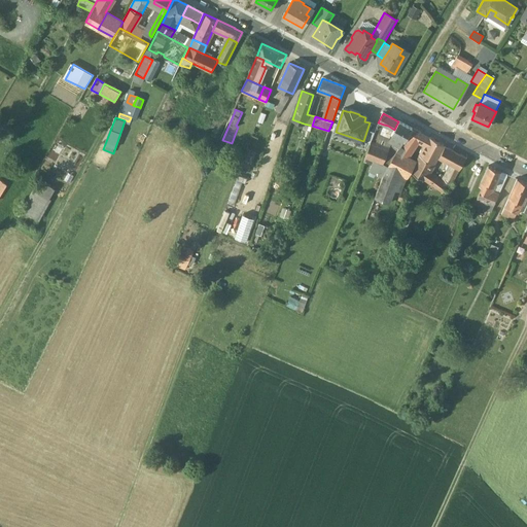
[(412,129),(398,121),(394,130),(395,130),(390,138),(393,141),(399,146),(401,147),(412,129)]
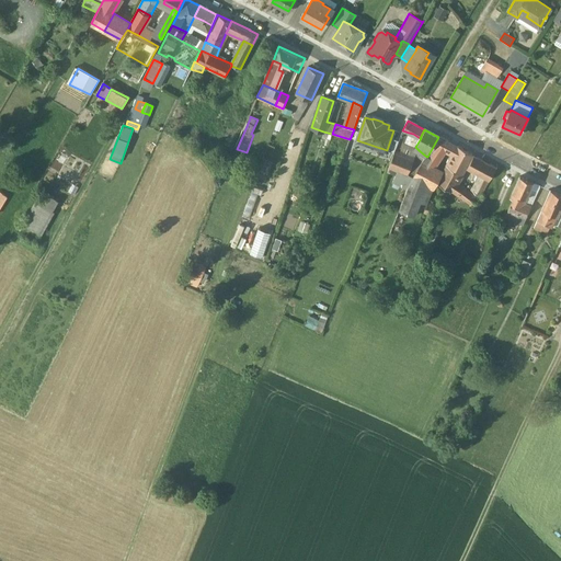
[(401,134),(393,130),(387,150),(393,152),(395,151),(401,134)]
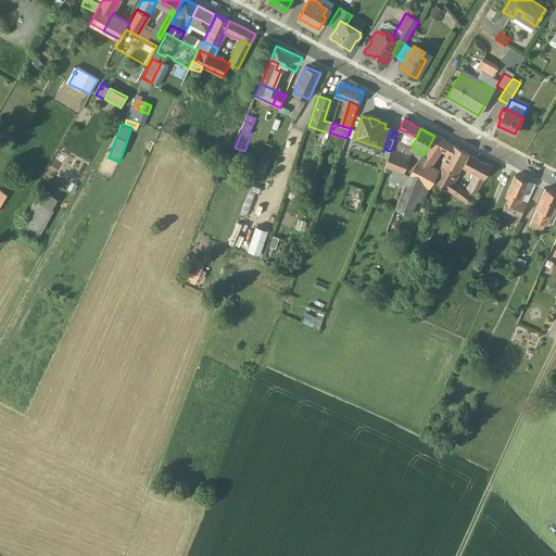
[(405,131),(399,129),(397,133),(391,150),(395,151),(404,134),(405,131)]
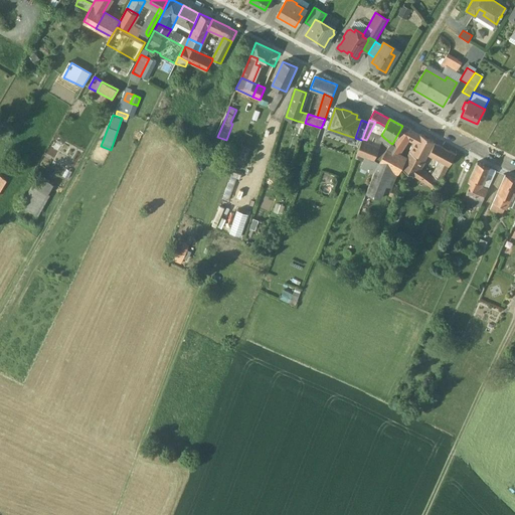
[(402,126),(392,144),(390,143),(387,148),(399,154),(409,139),(416,142),(419,135),(402,126)]
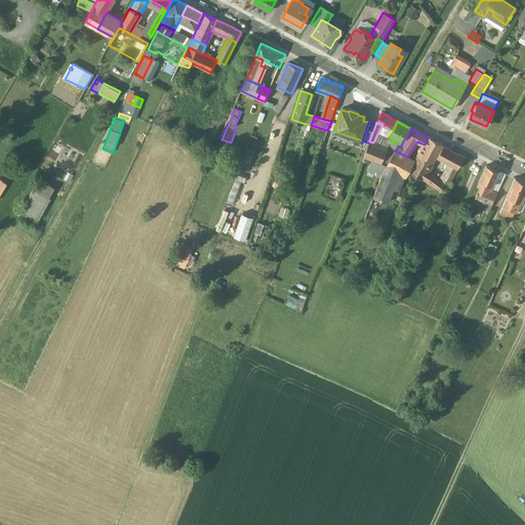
[(425,145),(418,156),(432,164),(442,146),(428,137),(425,145)]
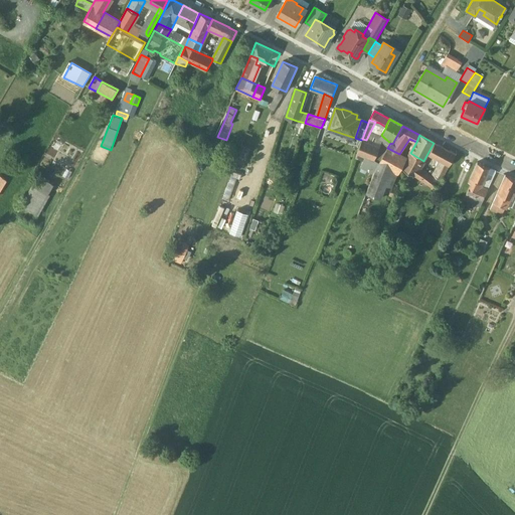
[(390,143),(384,138),(380,143),(387,148),(390,143)]
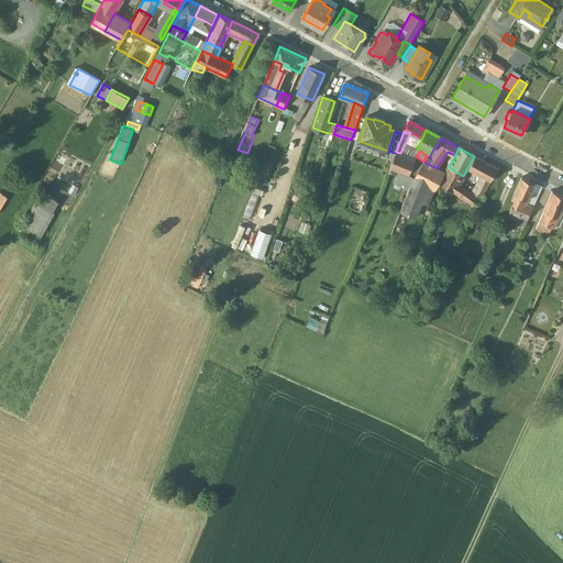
[(400,153),(396,152),(395,153),(390,167),(399,172),(409,175),(416,159),(400,153)]
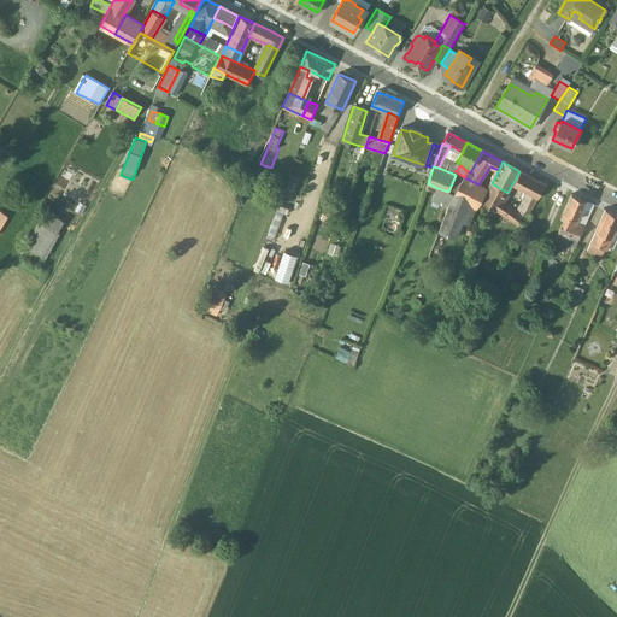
[(521,171),(515,184),(530,194),(539,181),(521,171)]
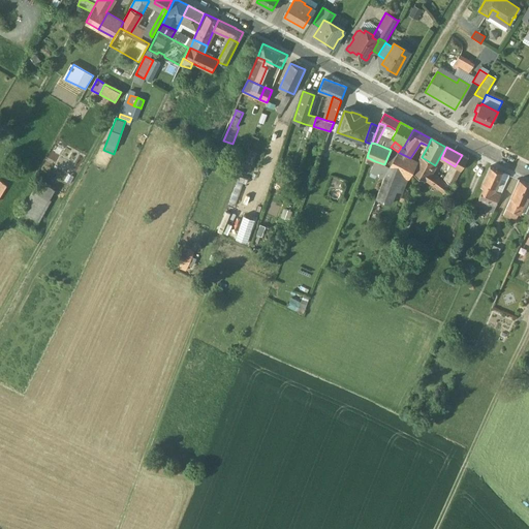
[(410,158),(398,152),(394,157),(390,166),(389,167),(409,179),(412,173),(418,162),(410,158)]
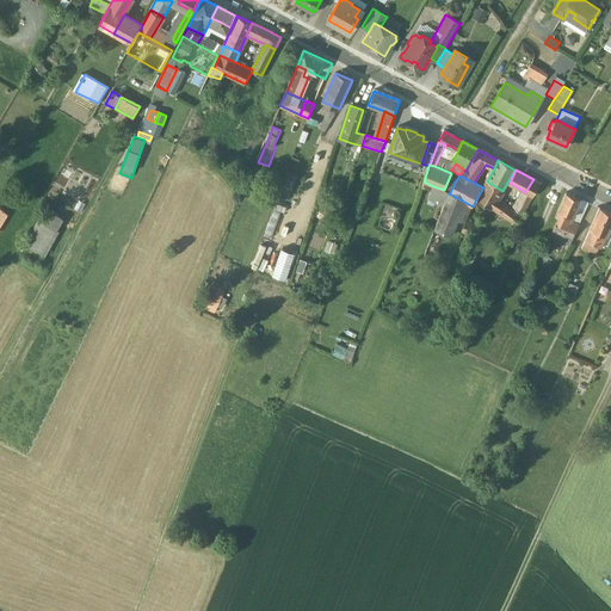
[(534,179),(525,192),(528,193),(534,197),(541,183),(534,179)]
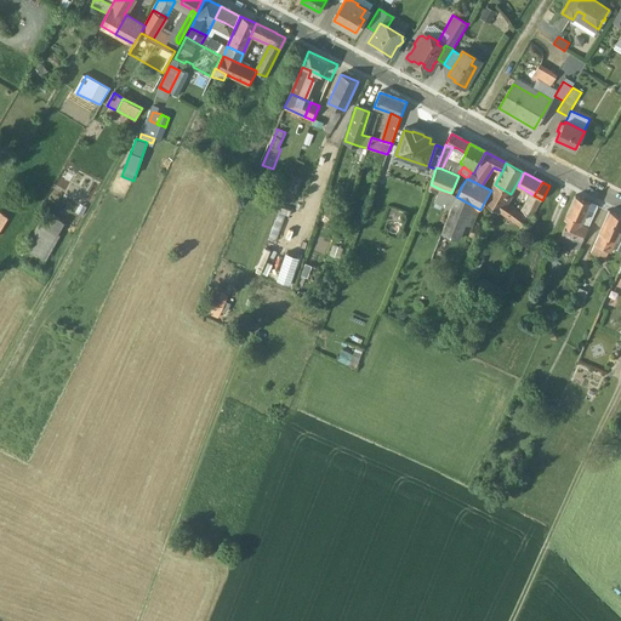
[(261,204),(267,188),(254,183),(248,198),(261,204)]
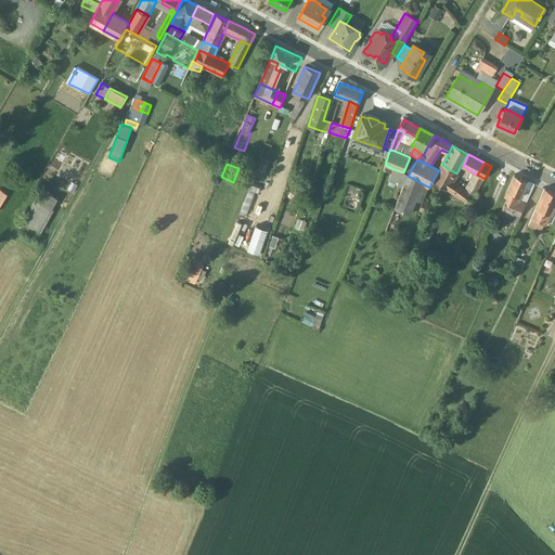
[(456,173),(442,165),(439,170),(433,181),(447,190),(452,182),(451,181),(456,173)]
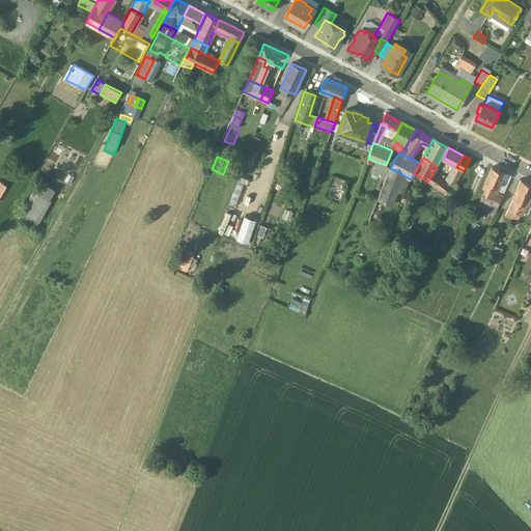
[(386,165),(376,162),(371,174),(385,180),(390,168),(391,167),(386,165)]
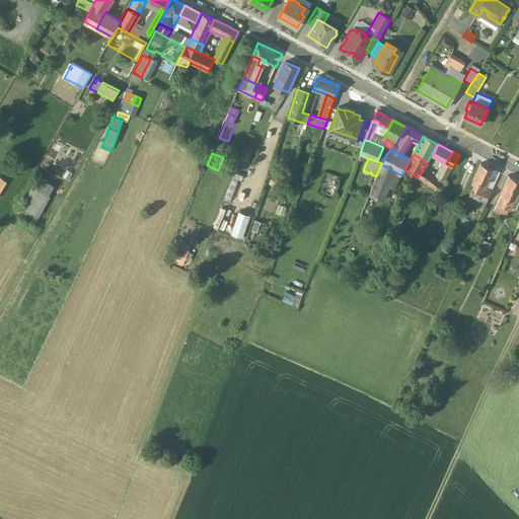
[(401,175),(381,164),(376,176),(369,196),(383,201),(389,188),(394,190),(401,175)]
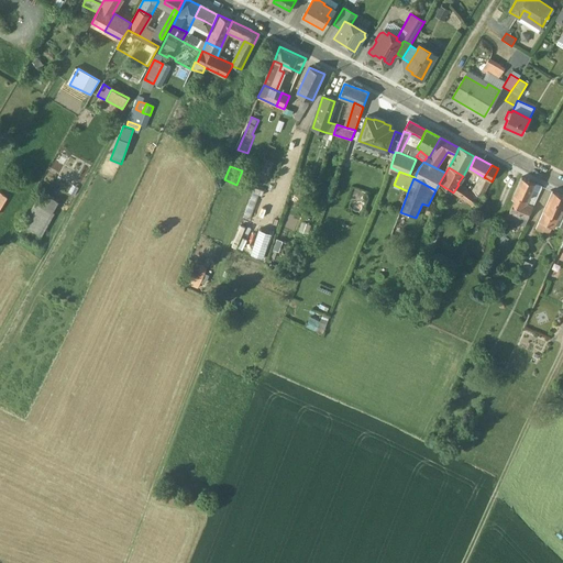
[(486,178),(476,197),(481,200),(492,181),(486,178)]
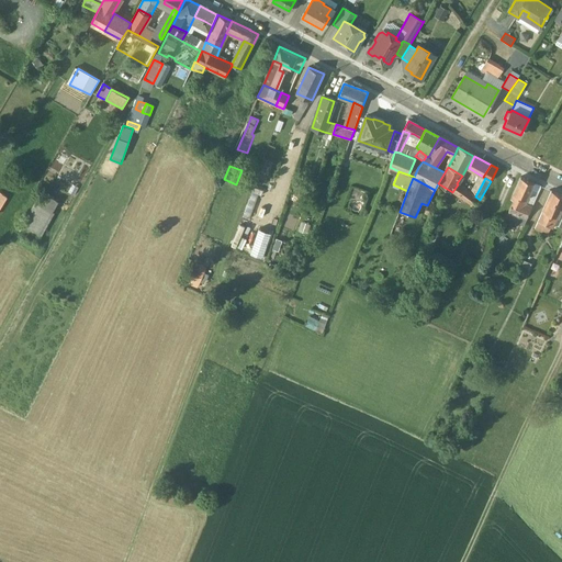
[(535,183),(521,178),(515,194),(527,200),(535,183)]
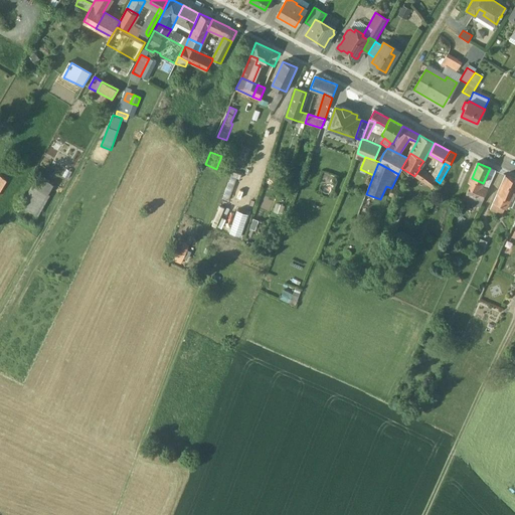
[(436,180),(419,169),(414,176),(426,184),(432,187),(436,180)]
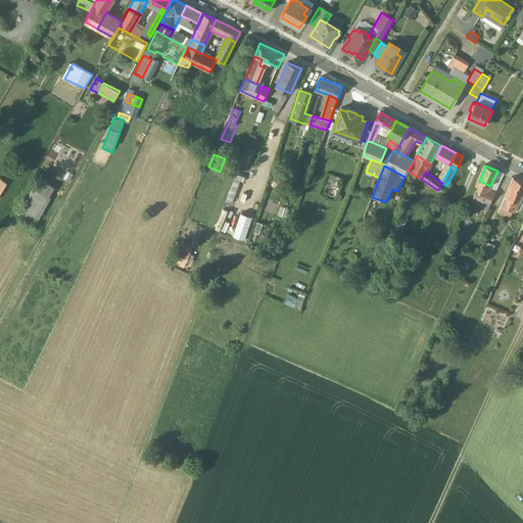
[(0,198),(9,184),(0,178),(0,198)]
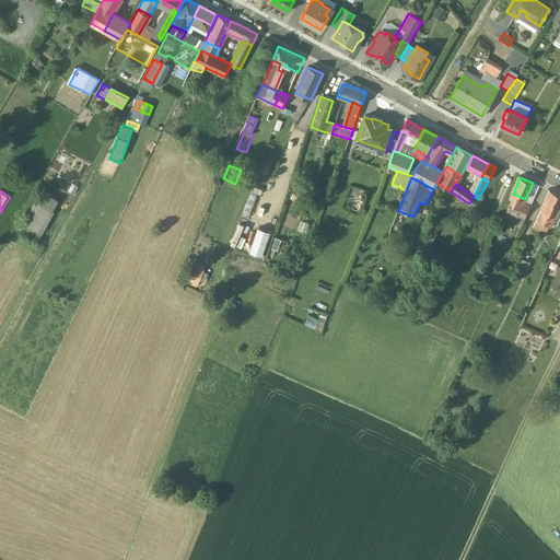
[(559,195),(549,190),(536,221),(548,226),(550,228),(552,224),(556,217),(555,216),(558,208),(559,209),(559,195)]
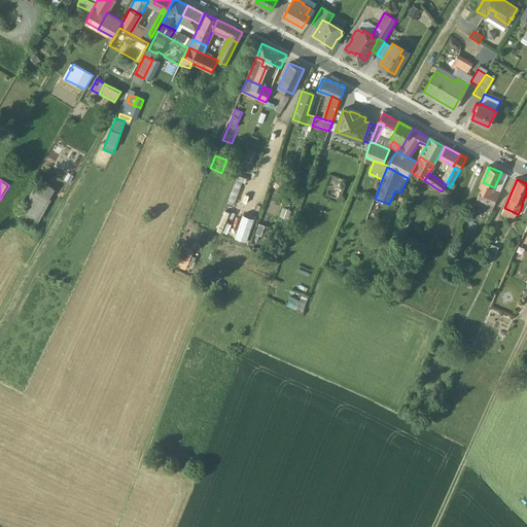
[(56,191),(38,181),(18,219),(35,229),(56,191)]
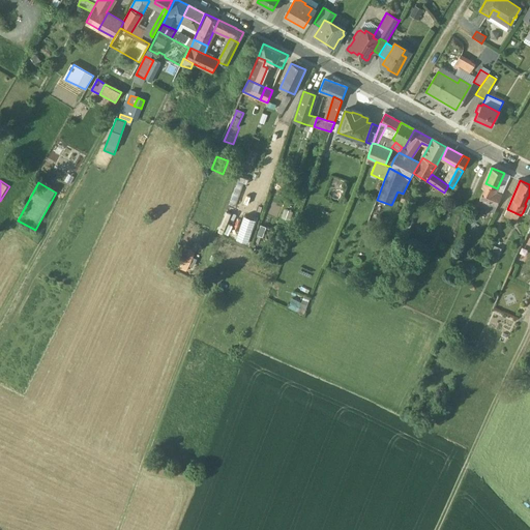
[(497,188),(486,183),(482,188),(484,189),(494,194),(497,188)]
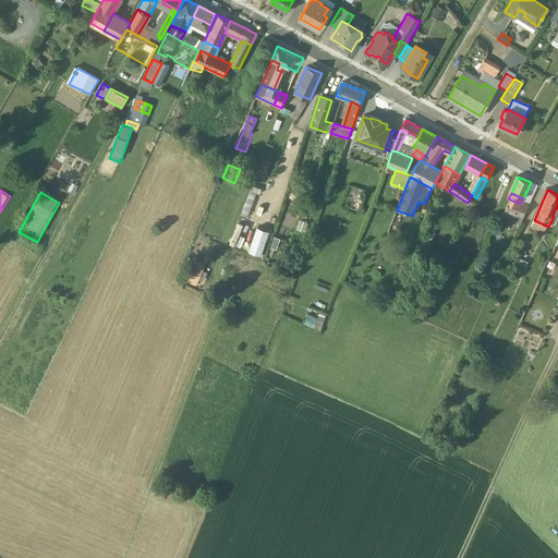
[(520,204),(510,199),(506,210),(523,218),(528,208),(520,204)]
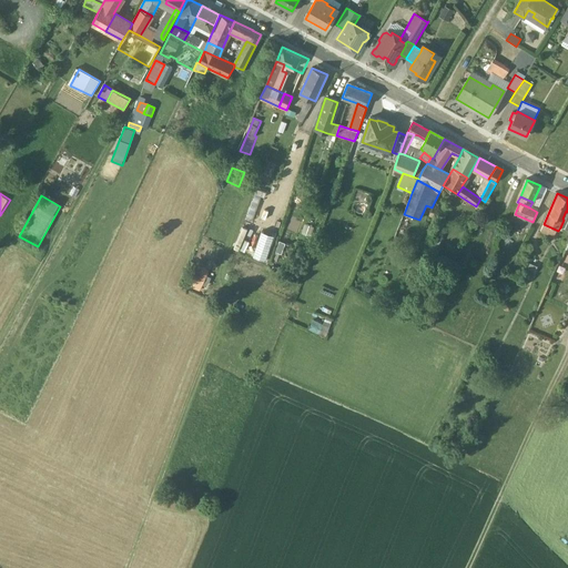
[(533,222),(515,214),(511,222),(528,231),(533,222)]
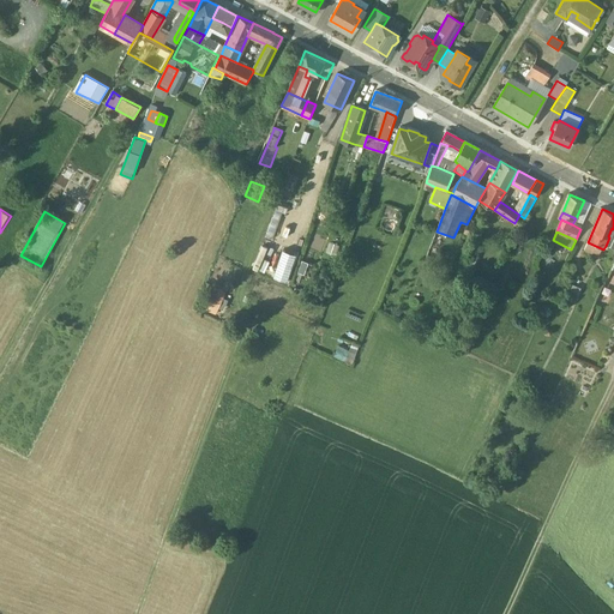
[(601,248),(588,242),(584,251),(597,257),(601,248)]
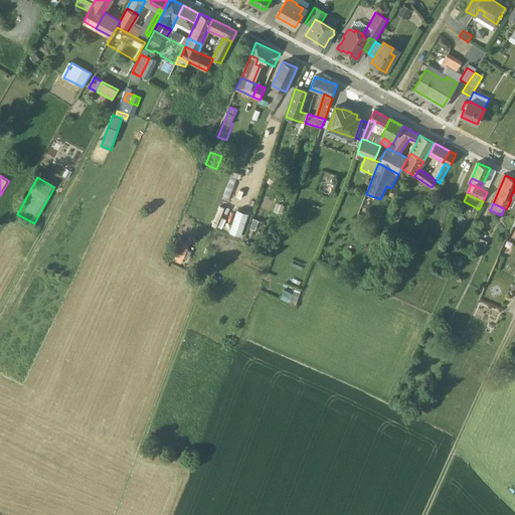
[(481,224),(476,222),(472,230),(477,232),(481,224)]
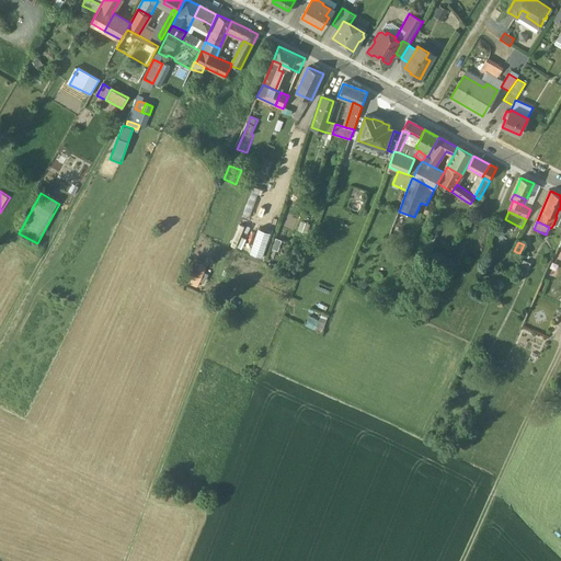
[(514,251),(504,272),(513,276),(523,254),(519,253),(514,251)]
